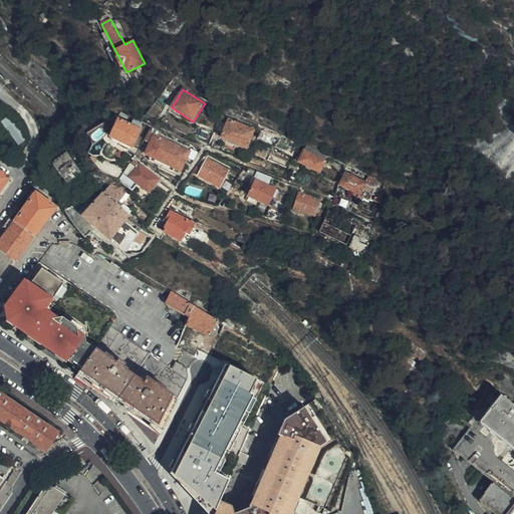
[(131,146),(138,130),(115,119),(109,137),(131,146)]
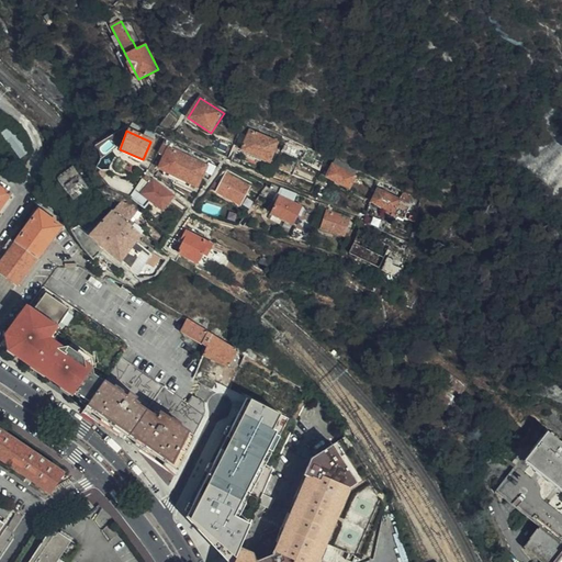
[(269,163),(278,144),(249,132),(242,150),(269,163)]
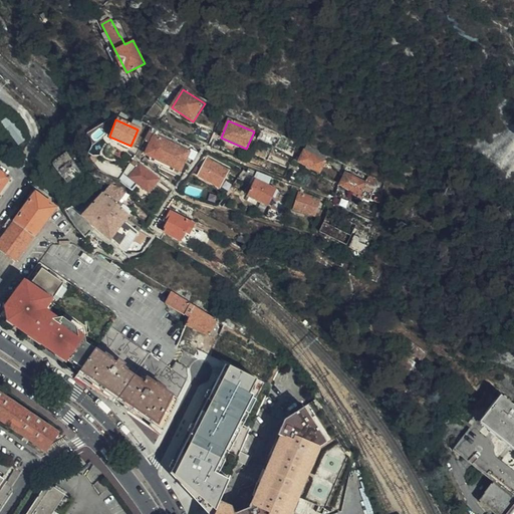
[(49,137),(56,129),(50,122),(43,131),(49,137)]
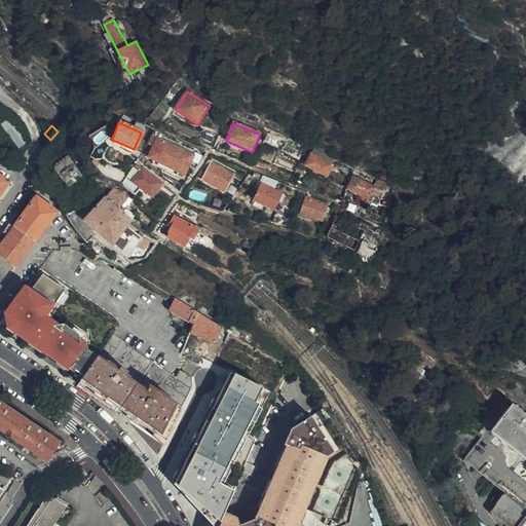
[(156,137),(150,134),(146,142),(152,145),(147,157),(153,160),(152,163),(176,176),(178,172),(183,175),(192,155),(161,141),(156,137)]
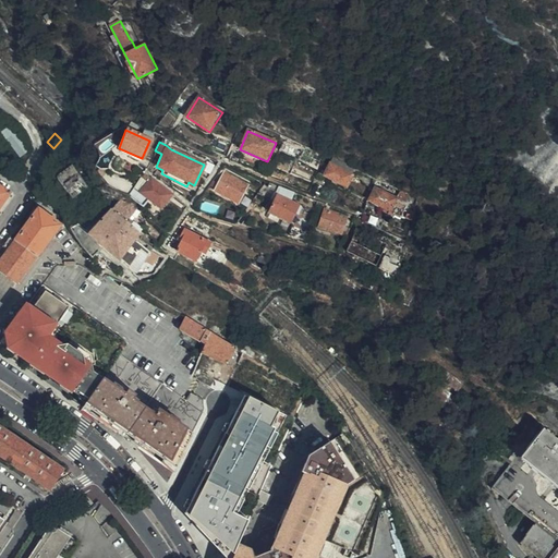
[(21,176),(27,166),(15,158),(9,168),(21,176)]
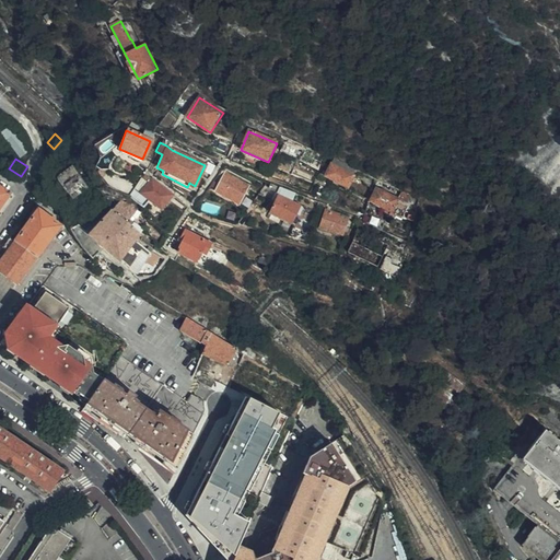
[(348,188),(353,176),(331,165),(325,177),(348,188)]
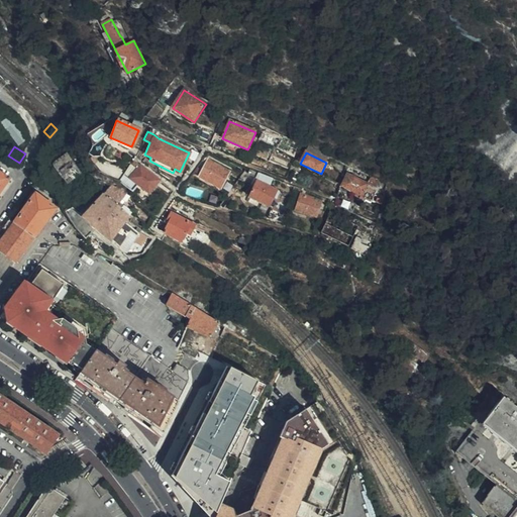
[(88,178),(75,159),(58,169),(70,188),(88,178)]
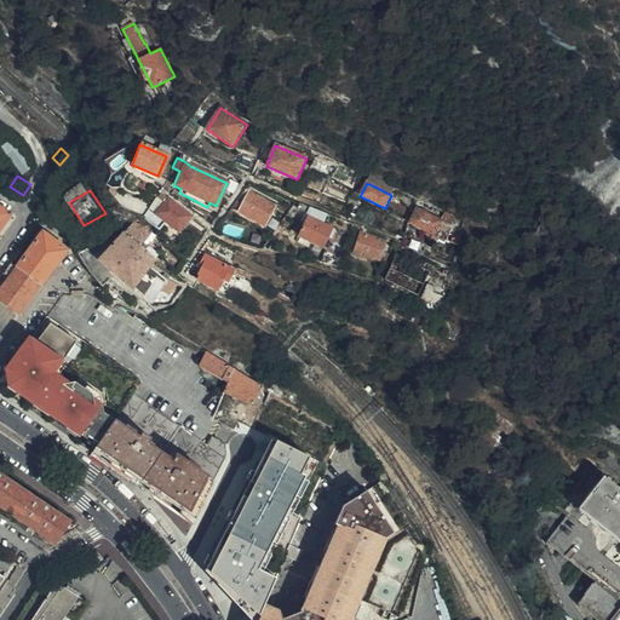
[(257,228),(271,208),(248,191),(234,211),(257,228)]
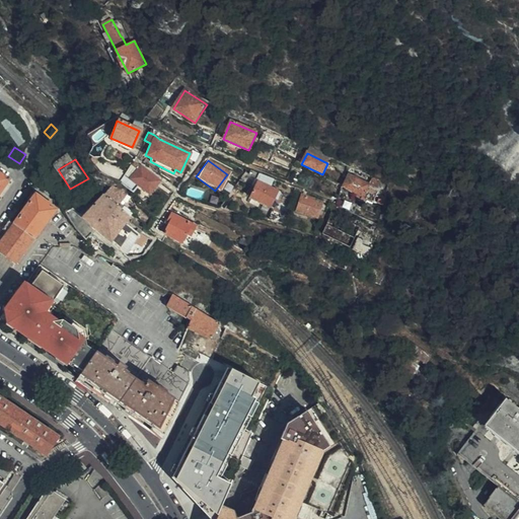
[(129,174),(126,171),(119,181),(132,192),(136,184),(148,194),(158,180),(137,164),(129,174)]
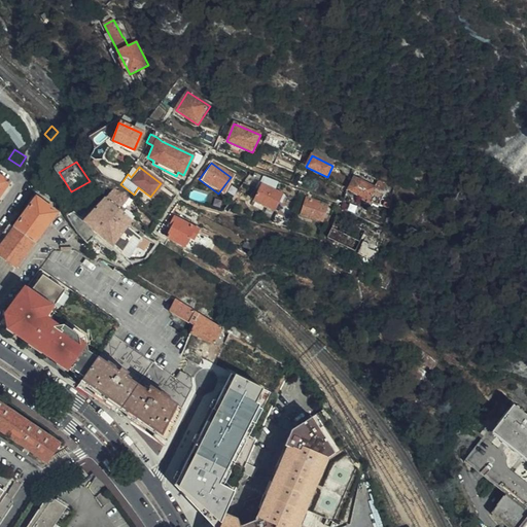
[(272,189),(275,181),(261,176),(258,183),(272,189)]
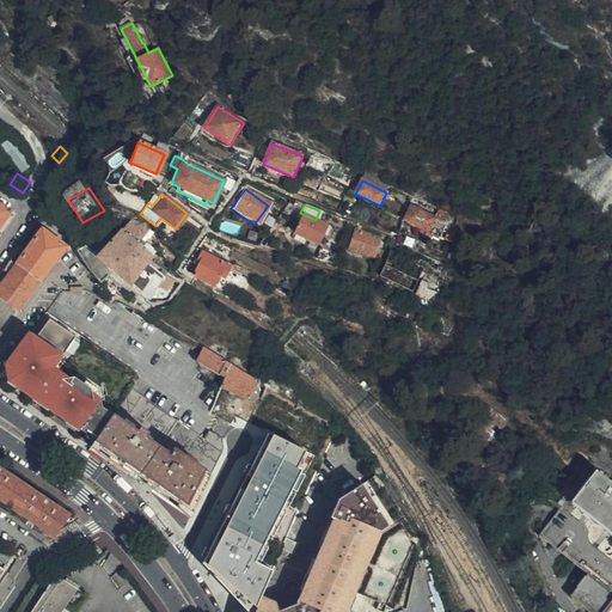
[(0,206),(0,228),(12,214),(12,213),(0,206)]
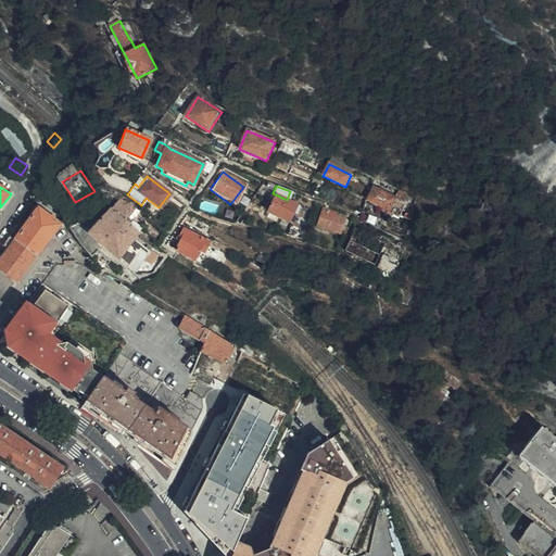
[(393,199),(369,187),(366,200),(388,211),(393,199)]
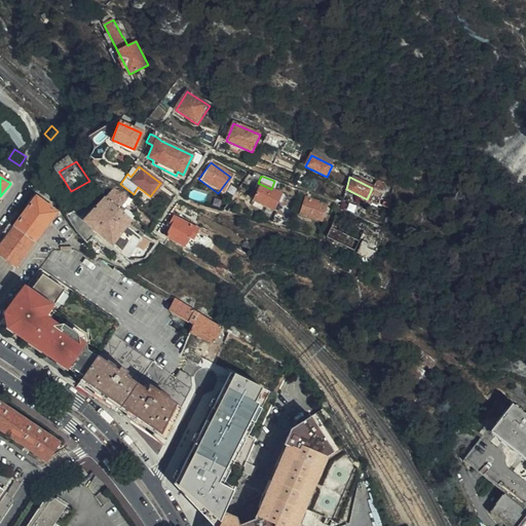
[(272,212),(279,194),(257,185),(251,201),(272,212)]
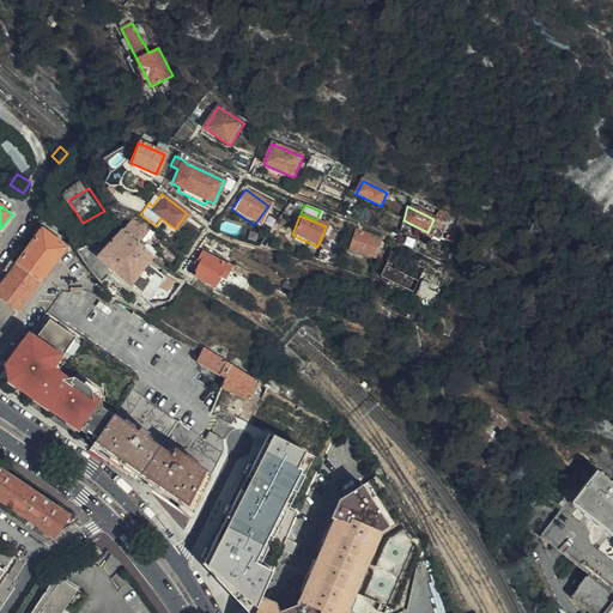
[(149,301),(161,284),(165,277),(146,263),(152,255),(120,229),(97,256),(149,301)]
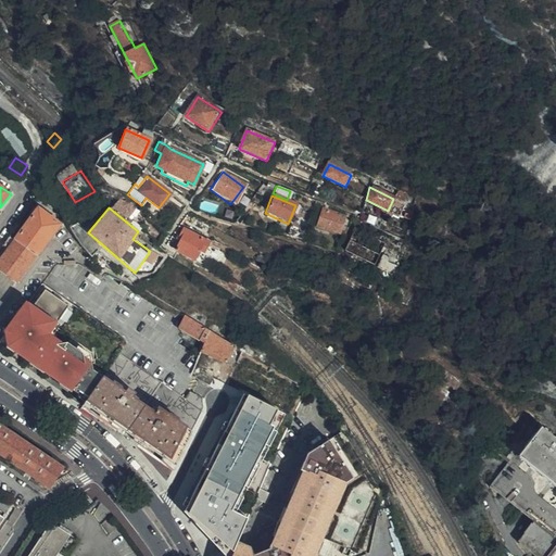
[(36,256),(59,225),(38,209),(15,241),(36,256)]
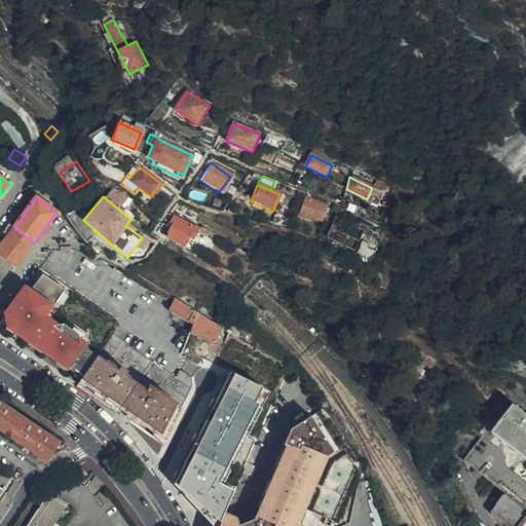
[(317,221),(323,209),(303,199),(298,214),(317,221)]
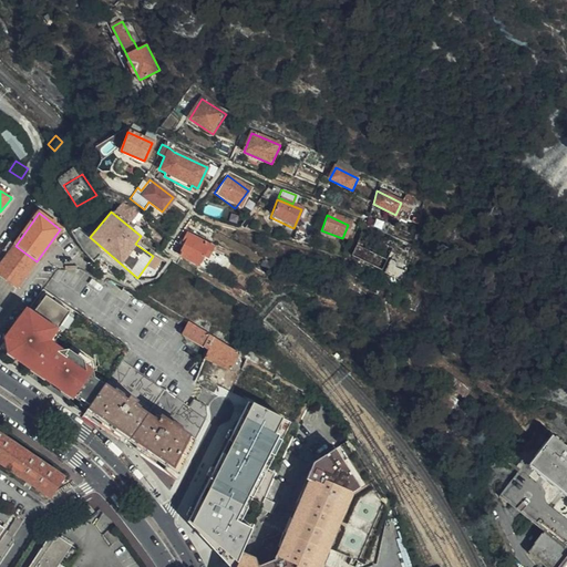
[(75,229),(69,233),(76,243),(94,261),(100,256),(75,229)]
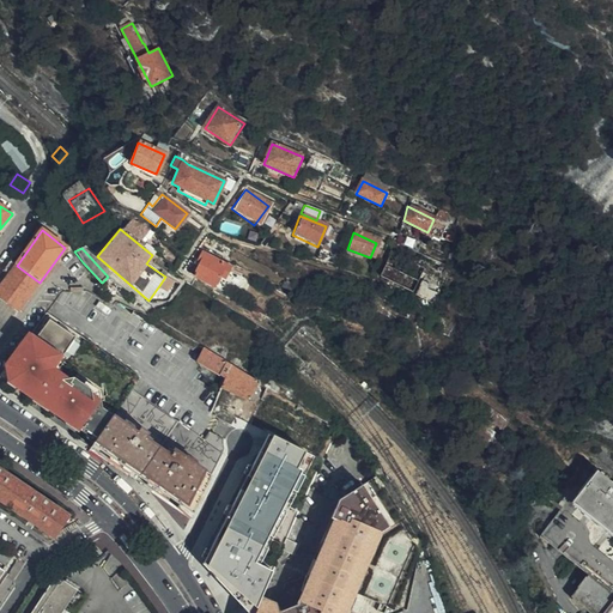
[(317,261),(332,267),(335,254),(321,249),(317,261)]
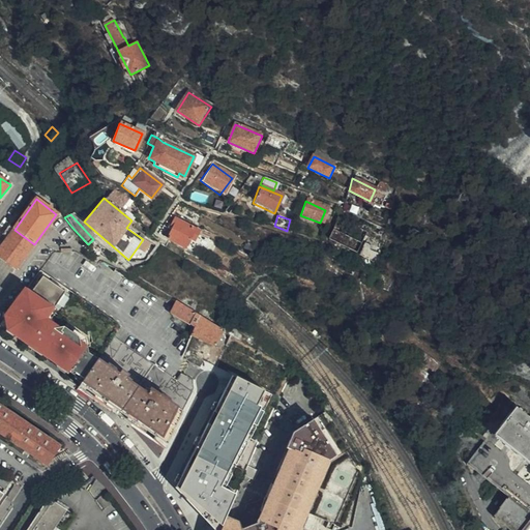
[(165,238),(168,240),(187,251),(198,232),(174,217),(169,227),(171,228),(165,238)]
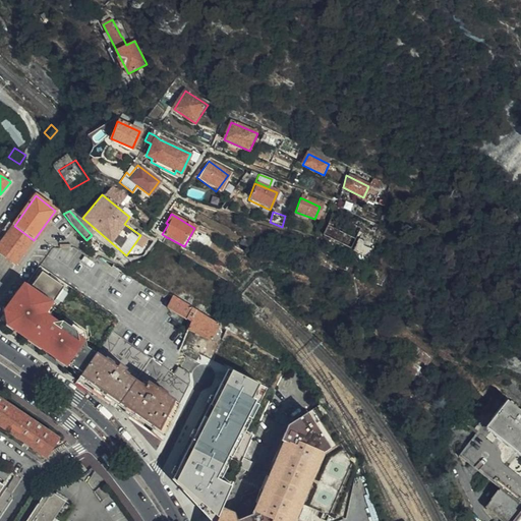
[(0,282),(2,284),(34,240),(14,226),(8,222),(1,231),(7,235),(0,245),(0,282)]
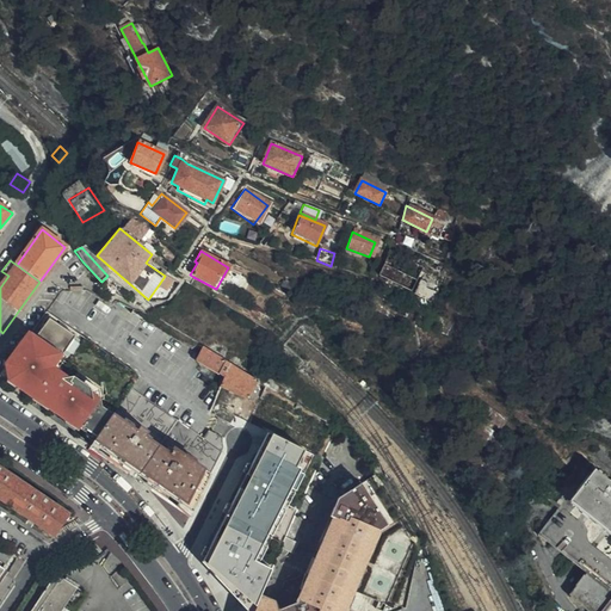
[(165,276),(160,283),(167,289),(173,281),(165,276)]
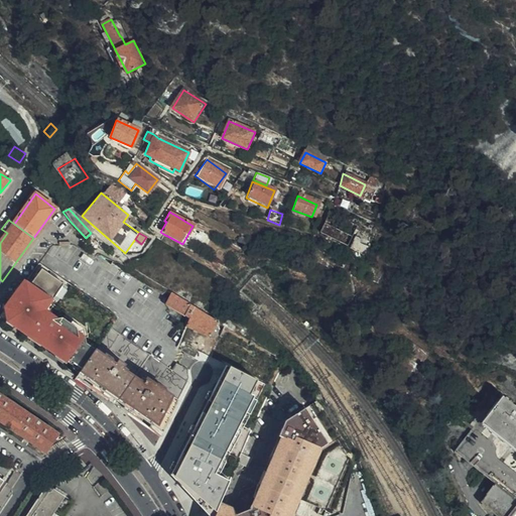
[(40,345),(60,317),(72,302),(44,283),(33,299),(44,307),(25,334),(40,345)]
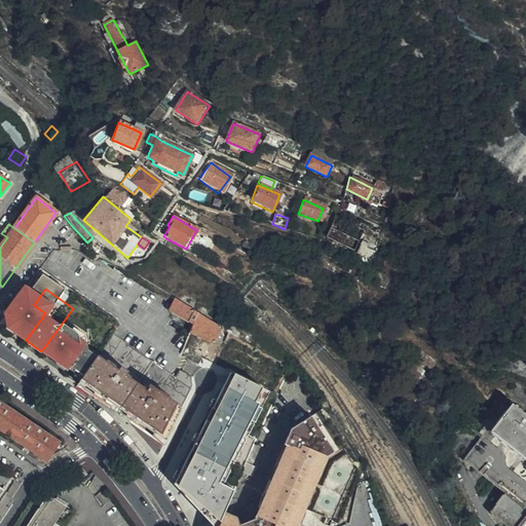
[(190,359),(204,365),(216,345),(225,351),(233,336),(223,330),(202,316),(175,300),(170,309),(192,324),(186,338),(179,354),(189,361),(190,359)]
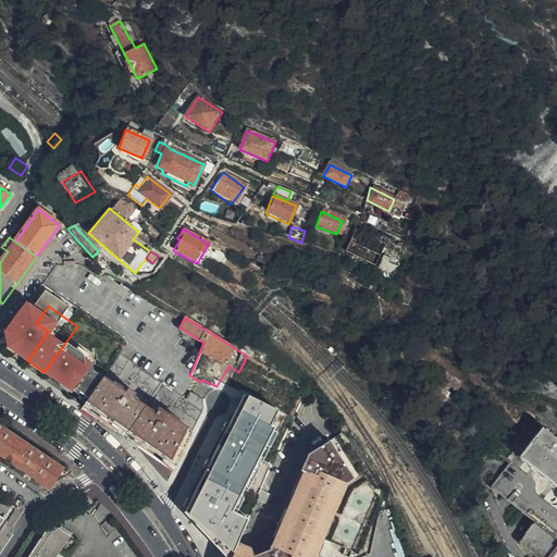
[(124,436),(172,470),(202,411),(202,410),(202,409),(201,408),(201,407),(201,406),(201,405),(201,404),(201,403),(201,401),(202,399),(190,392),(185,399),(120,356),(86,333),(74,350),(107,371),(82,407),(124,436)]
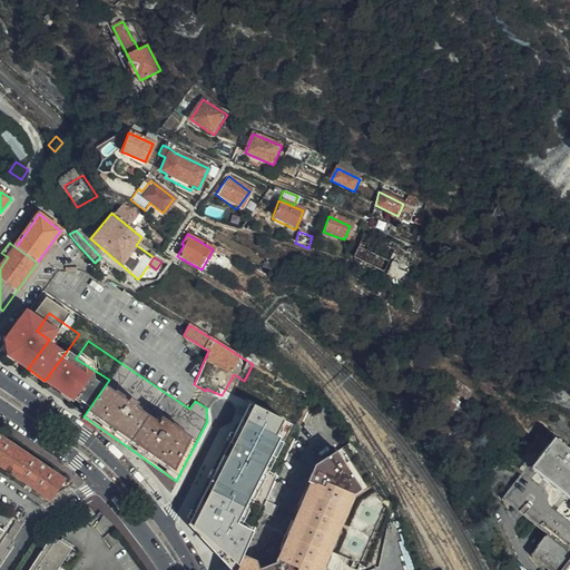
[(296,416),(306,422),(316,403),(253,364),(244,381),(234,374),(222,395),(242,406),(287,431),(296,416)]
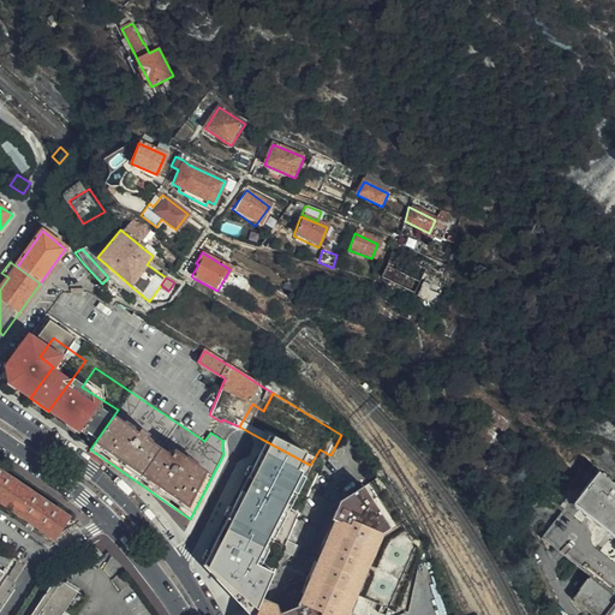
[(284,483),(296,461),(266,443),(260,441),(255,451),(248,461),(280,481),(284,483)]
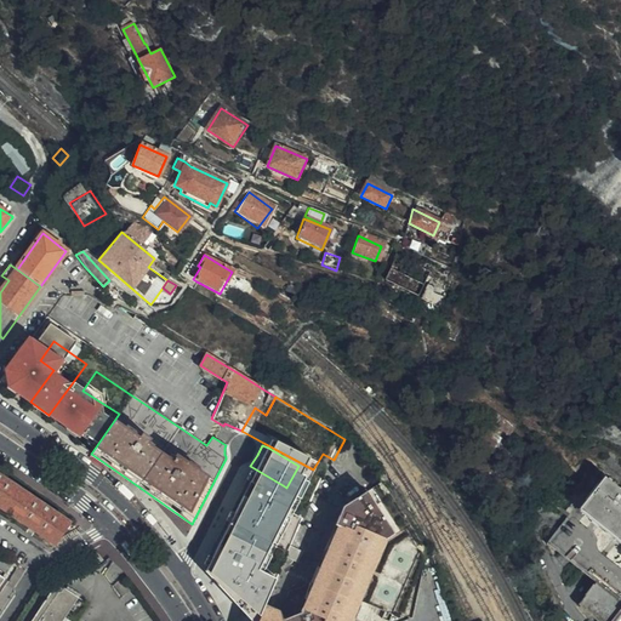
[(283,485),(250,466),(249,466),(244,469),(231,499),(256,513),(260,505),(268,491),(278,496),(283,485)]
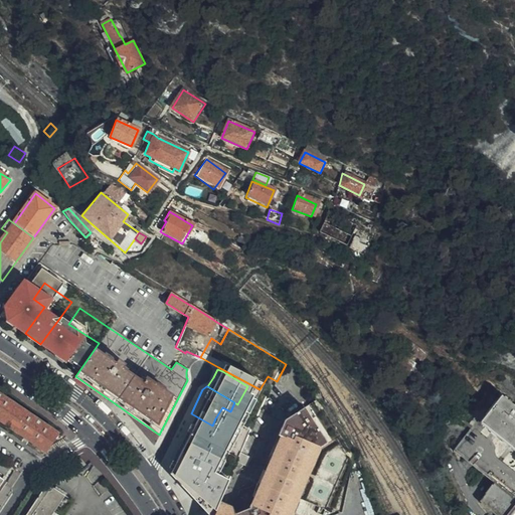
[(59,436),(0,394),(0,419),(47,452),(59,436)]
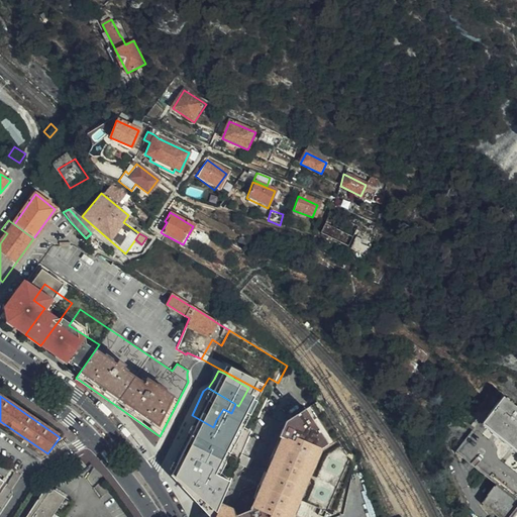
[(516,407),(503,396),(482,423),(516,451),(516,407)]
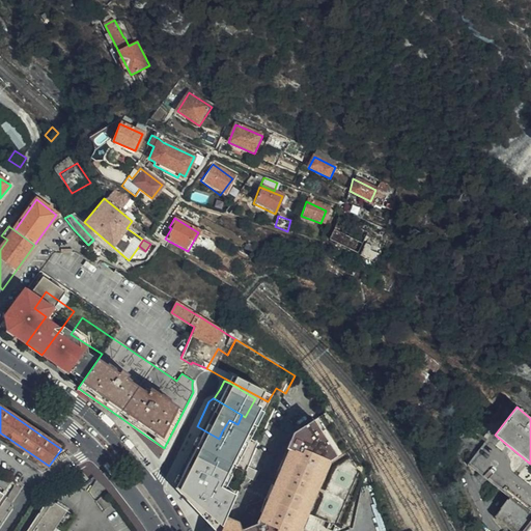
[(258,524),(249,530),(294,530),(292,528),(322,515),(329,474),(305,440),(331,422),(323,416),(291,436),(262,509),(262,516),(258,524)]
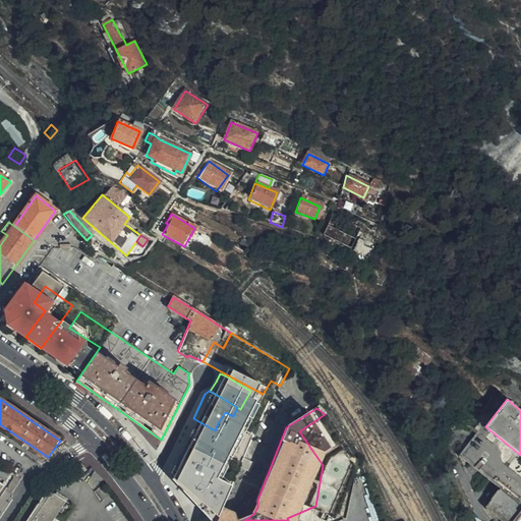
[(325,414),(299,431),(323,465),(315,506),(287,518),(288,520),(339,520),(345,519),(356,461),(325,414)]
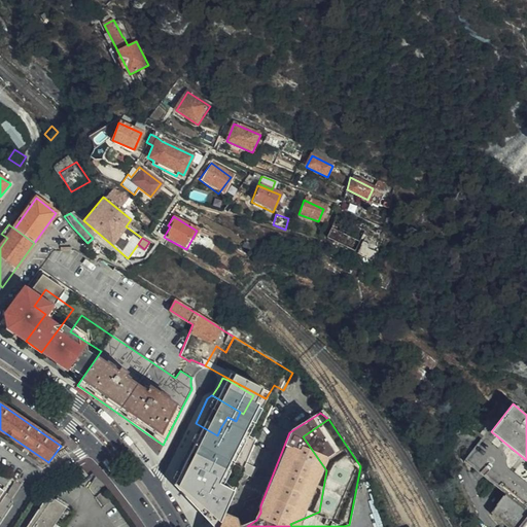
[(184,446),(242,476),(252,451),(227,437),(223,445),(215,440),(217,435),(196,423),(184,446)]
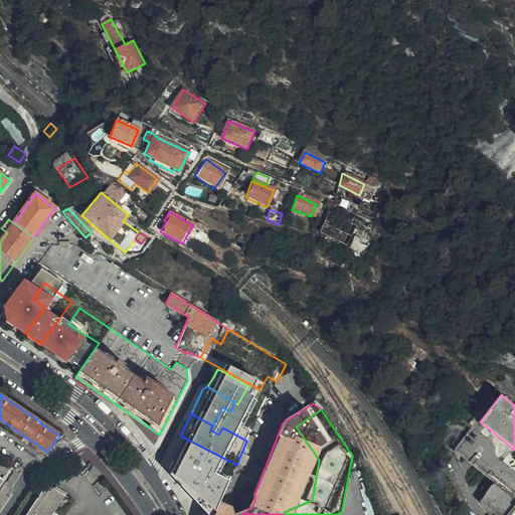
[(191,512),(191,514),(213,514),(219,502),(222,497),(226,488),(236,465),(180,436),(165,468),(191,512)]
